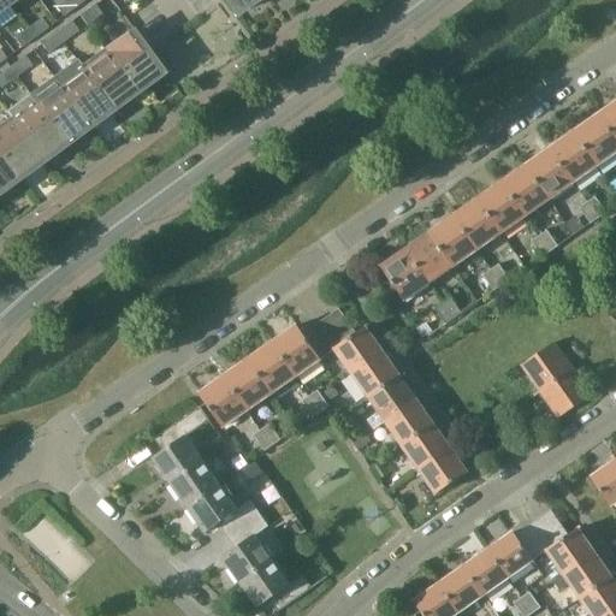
[(64,18),(77,7),(71,0),(67,0),(57,9),(64,18)]
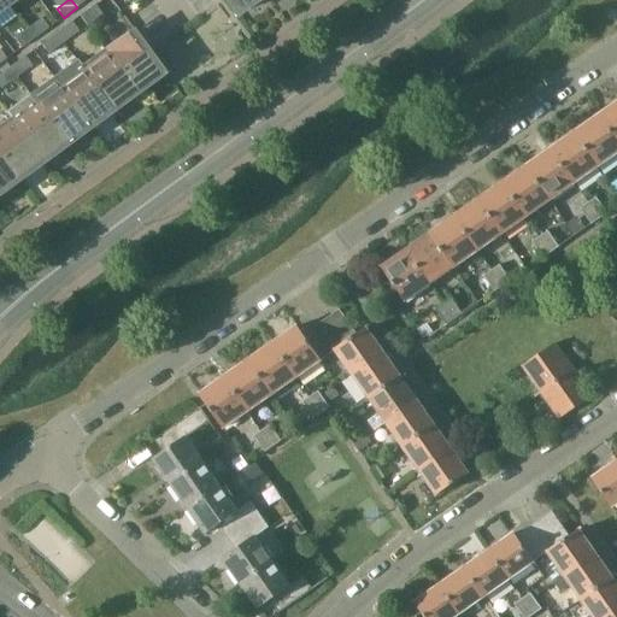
[(233,0),(242,13),(260,0),(233,0)]
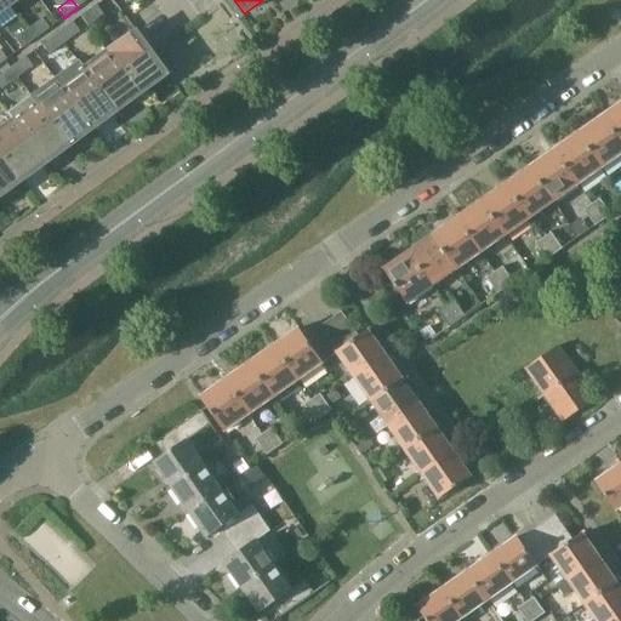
[(87,27),(103,15),(96,5),(80,17),(87,27)]
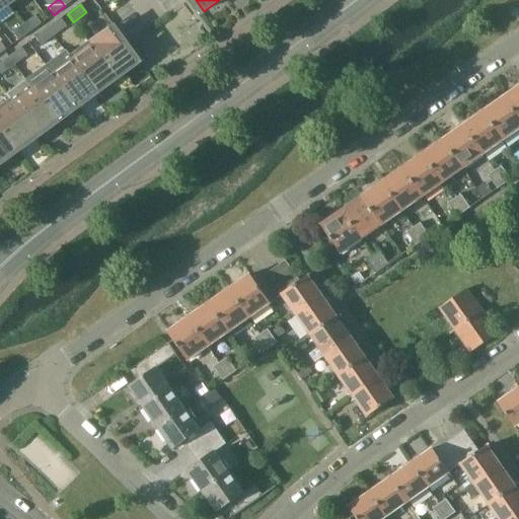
[(29,32),(41,24),(34,16),(23,24),(29,32)]
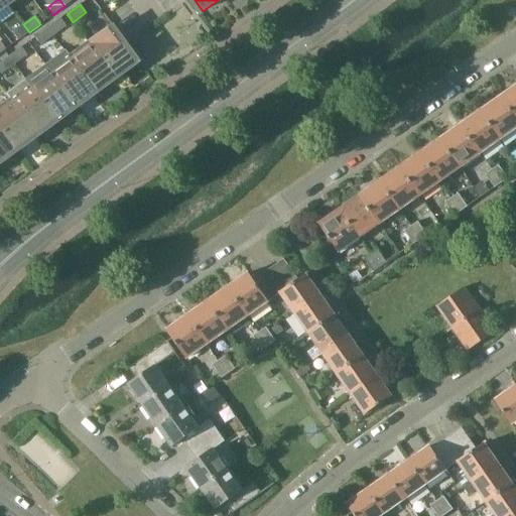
[(66,27),(59,19),(47,28),(53,36),(66,27)]
